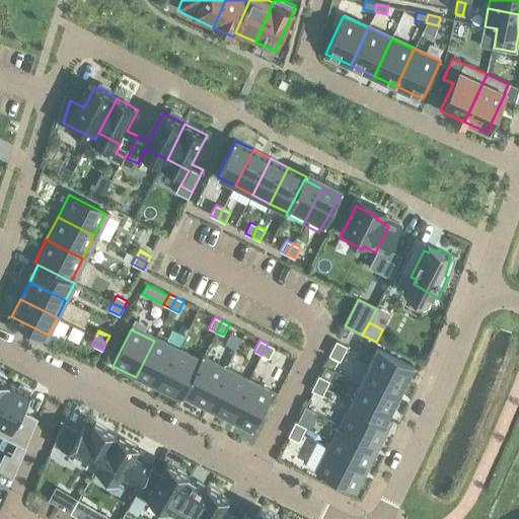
[(176,353),(154,341),(136,377),(158,388),(176,353)]
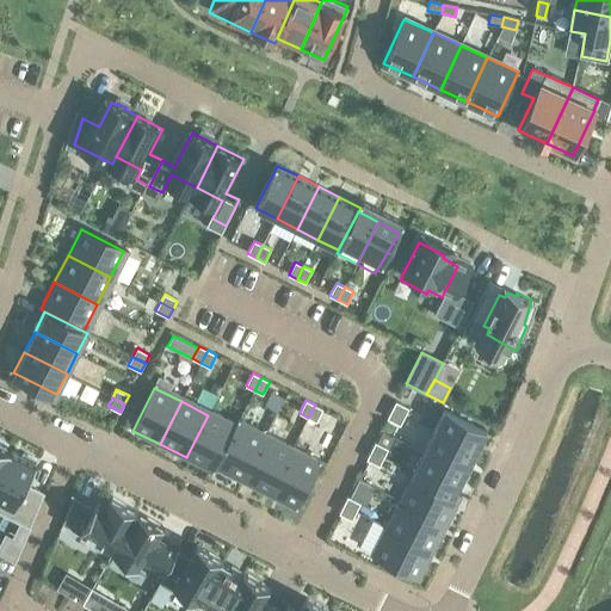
[(409,408),(396,401),(392,409),(405,417),(409,408)]
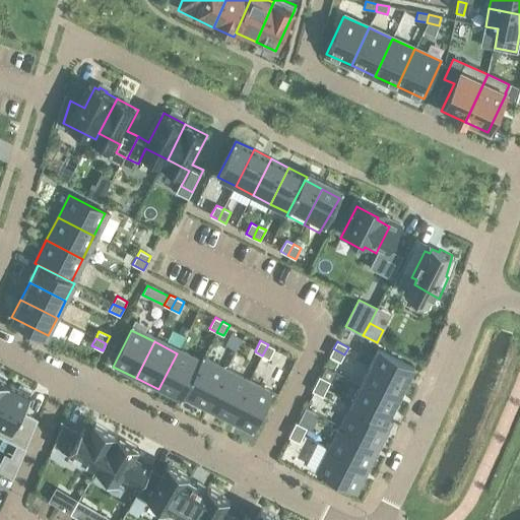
[(275,347),(268,344),(262,355),(269,359),(275,347)]
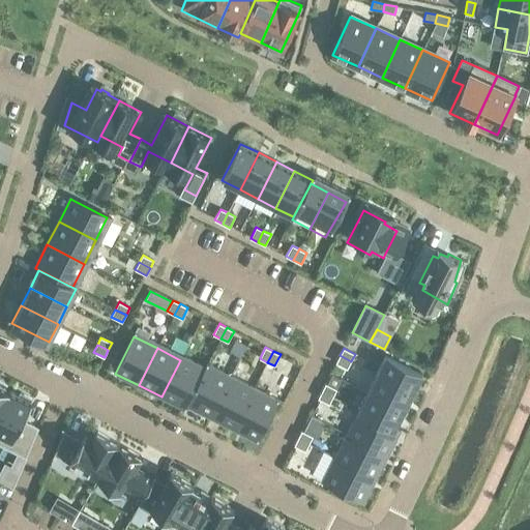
[(351,361),(340,355),(336,363),(348,369),(351,361)]
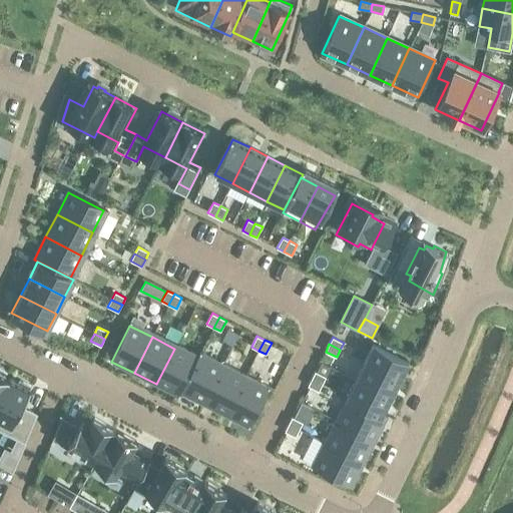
[(369,344),(360,361),(396,379),(405,362),(369,344)]
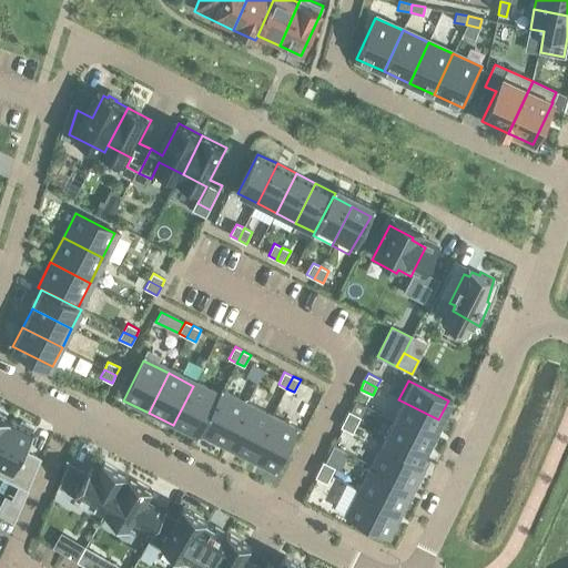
[(217,398),(193,386),(173,425),(199,438),(217,398)]
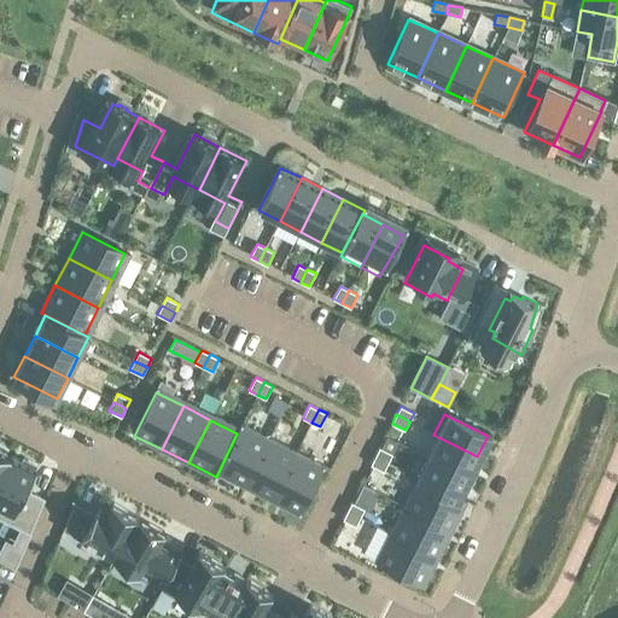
[(267,443),(239,429),(219,473),(245,487),(267,443)]
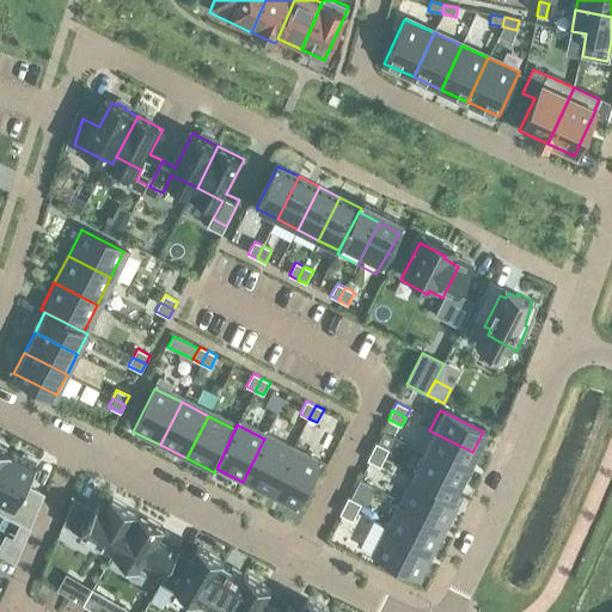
[(429,430),(420,451),(461,472),(472,452),(429,430)]
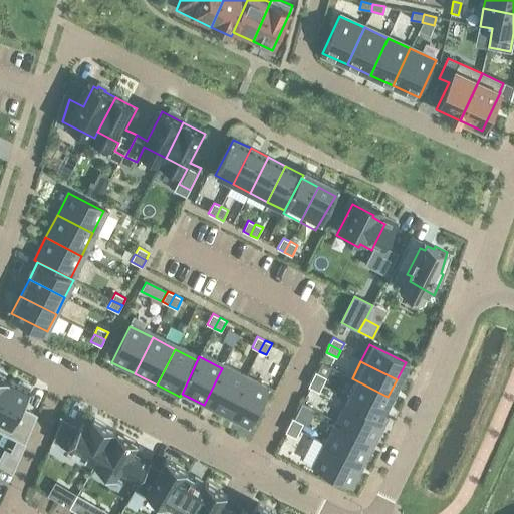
[(245,379),(222,368),(204,405),(226,416),(245,379)]
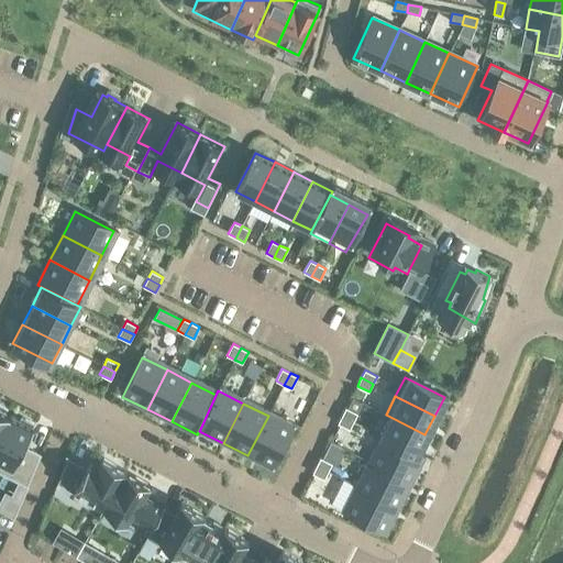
[(357,414),(346,407),(342,416),(354,421),(357,414)]
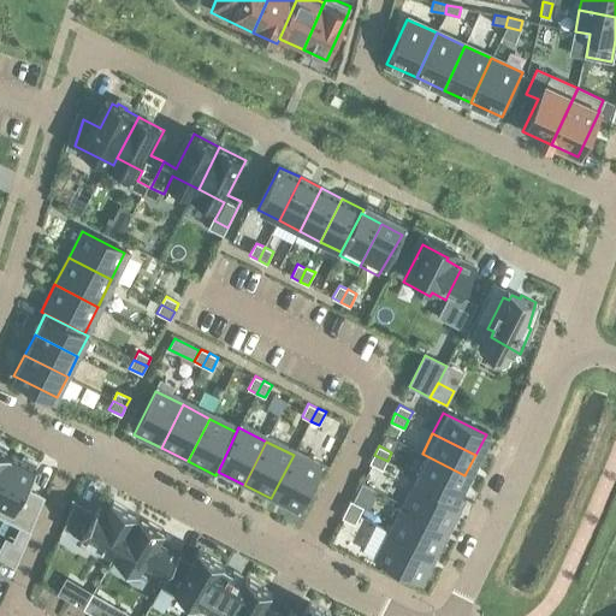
[(0,473),(11,455),(0,449),(0,473)]
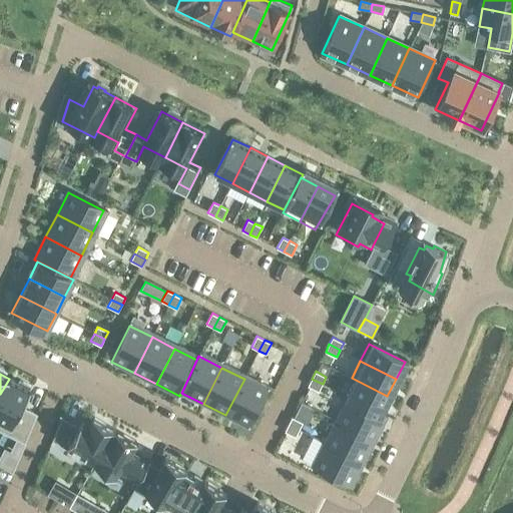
[(352,378),(343,395),(378,413),(387,396),(352,378)]
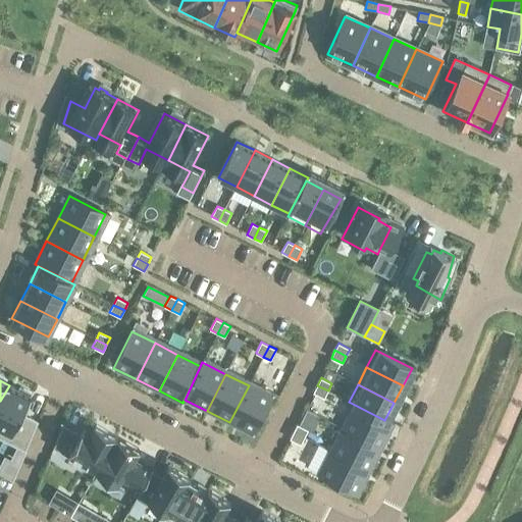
[(18,389),(9,385),(0,401),(0,437),(25,451),(37,424),(21,417),(32,397),(30,396),(31,393),(19,386),(18,389)]
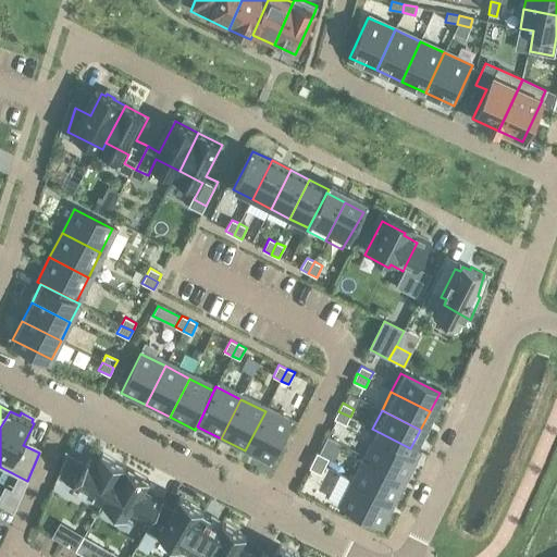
[(291,424),(265,411),(245,450),(270,463),(291,424)]
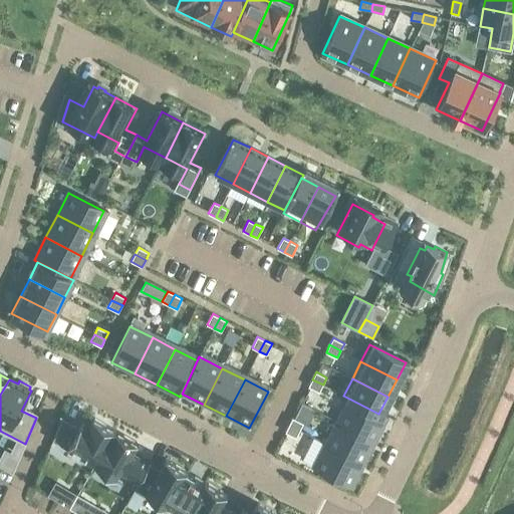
[(312,379),(308,387),(319,392),(323,384),(312,379)]
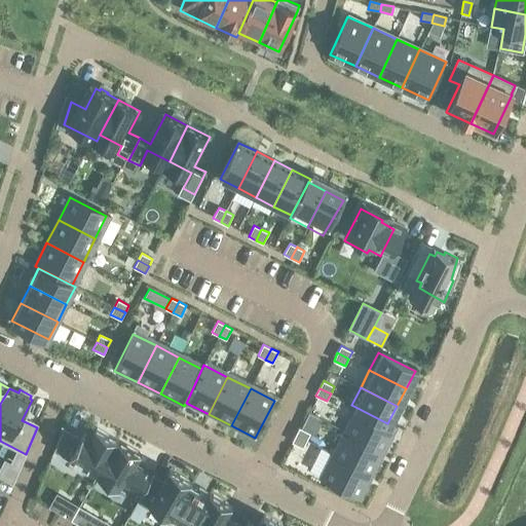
[(354,408),(343,430),(380,449),(391,425),(354,408)]
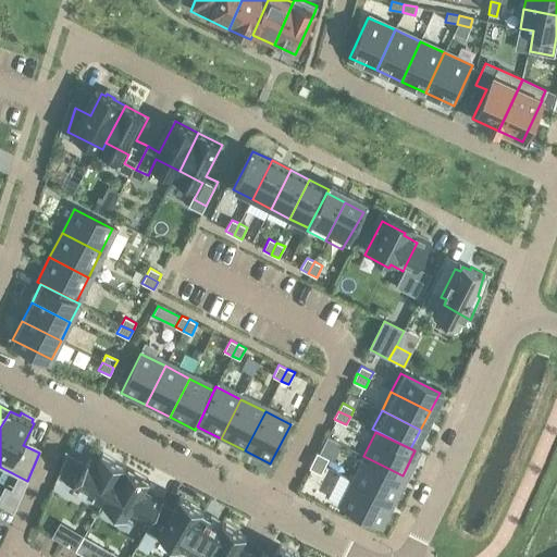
[(59,477),(102,504),(125,466),(102,453),(97,462),(86,456),(82,462),(67,455),(59,477)]
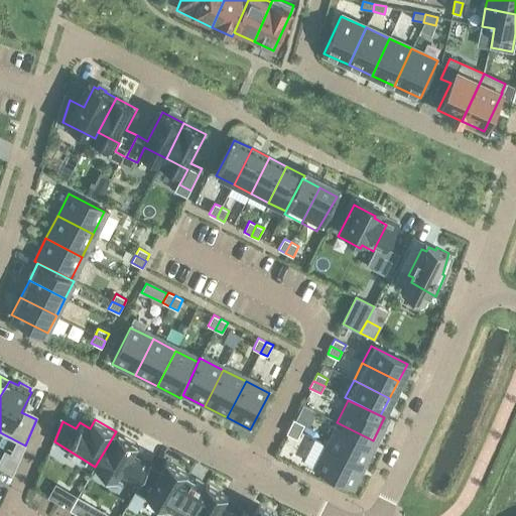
[(304,424),(294,419),(290,426),(301,431),(304,424)]
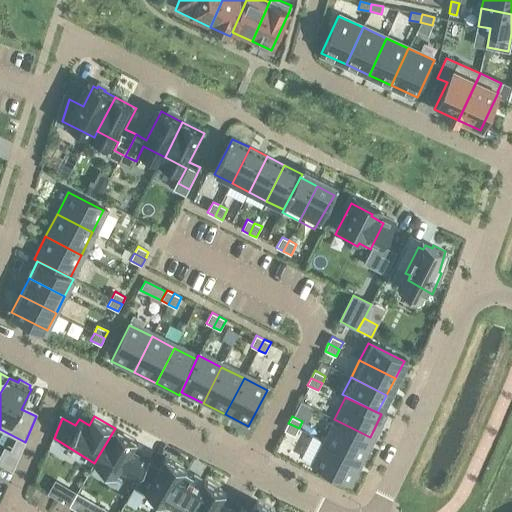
[(334,419),(323,441),(358,459),(370,437),(334,419)]
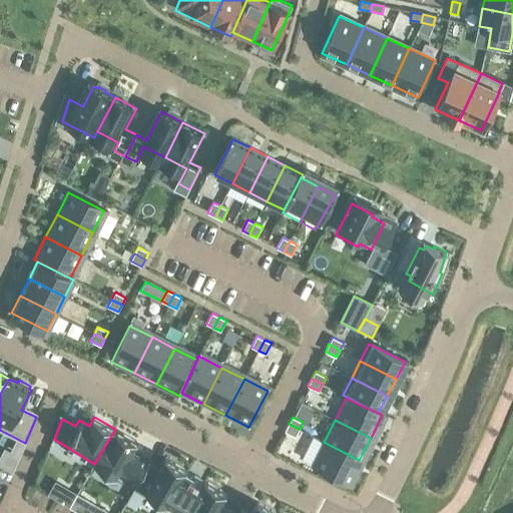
[(300,429),(289,424),(285,431),(296,437),(300,429)]
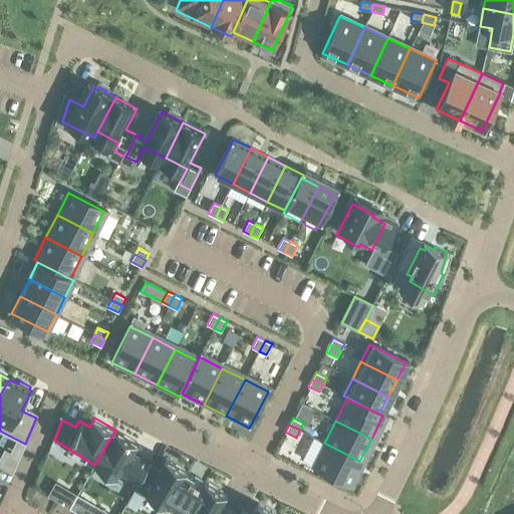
[(135,441),(115,430),(94,465),(135,488),(148,466),(129,455),(135,441)]
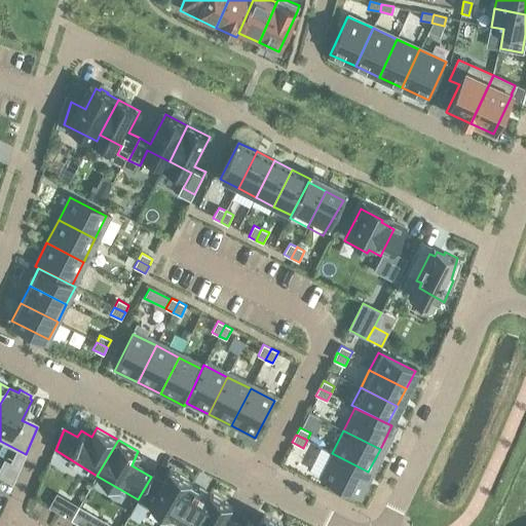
[(17,452),(11,464),(21,468),(26,455),(25,455),(17,452)]
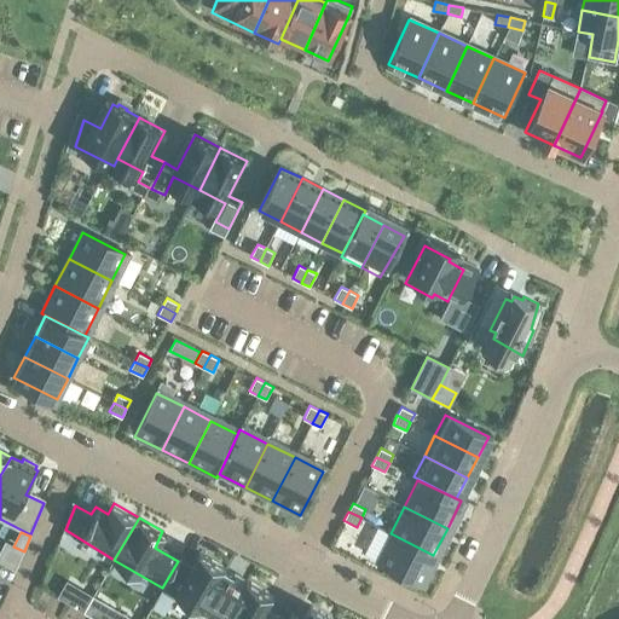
[(391,533),(376,561),(420,583),(433,555),(391,533)]
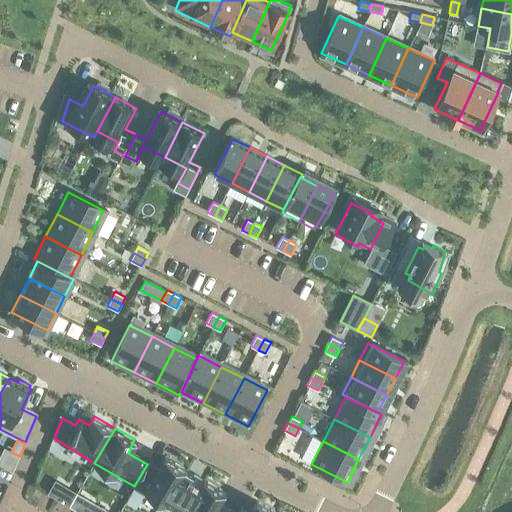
[(168,500),(187,466),(168,454),(162,463),(156,458),(148,472),(155,476),(148,488),(168,500)]
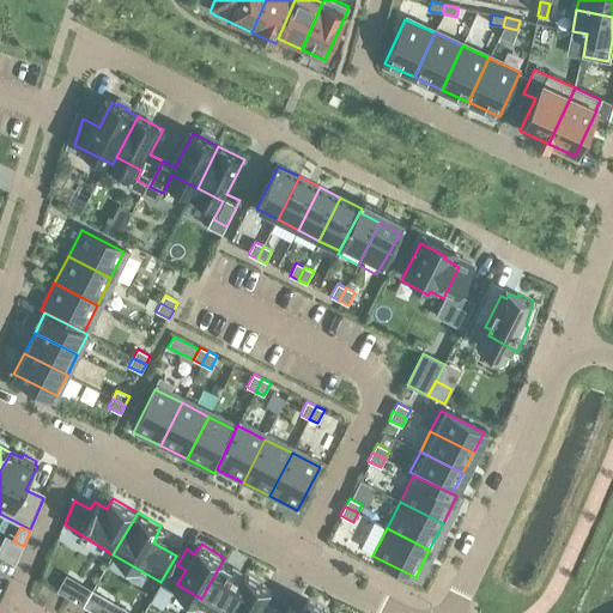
[(249,569),(226,557),(202,598),(225,611),(226,608),(249,569)]
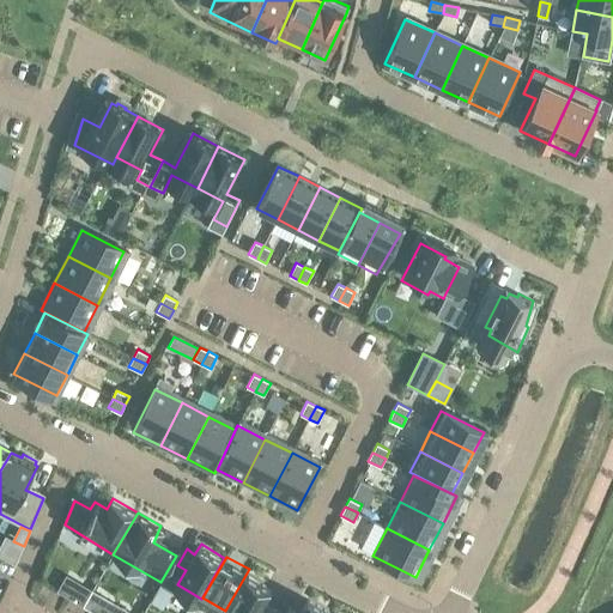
[(274,582),(249,568),(249,569),(226,608),(234,612),(269,612),(272,611),(262,604),(274,582)]
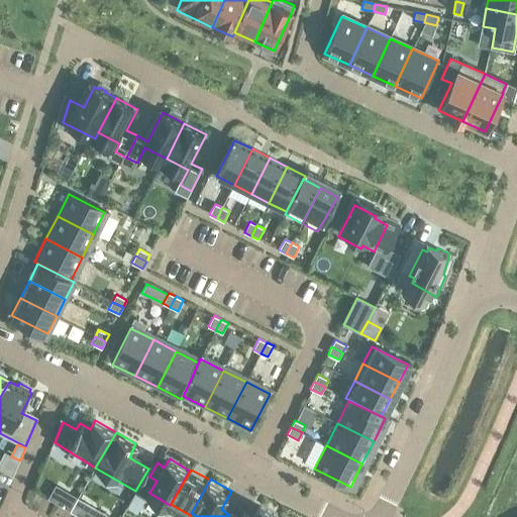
[(67,491),(60,504),(61,505),(71,511),(78,498),(67,491)]
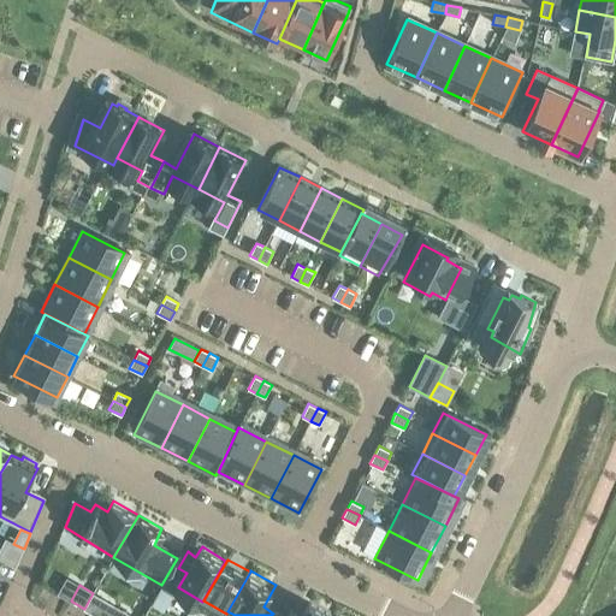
[(330,615),(311,604),(303,615),(291,609),(286,615),(330,615)]
